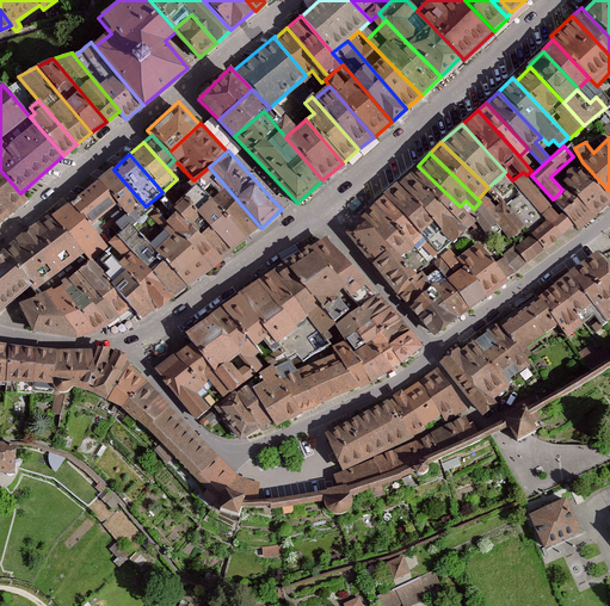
[(567,177),(562,181),(567,186),(592,216),(609,201),(609,192),(609,191),(583,162),(575,169),(573,167),(570,167),(567,169),(566,172),(566,174),(567,177)]
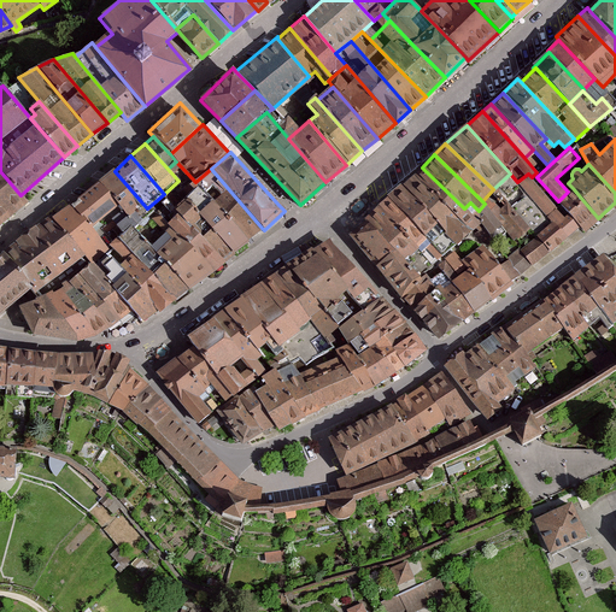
[(422,168),(415,175),(471,231),(479,223),(464,209),(422,168)]
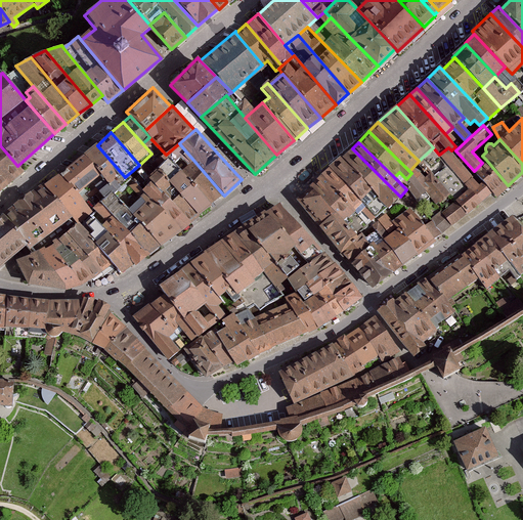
[(96,143),(82,155),(99,174),(115,192),(128,181),(125,177),(97,145),(96,143)]
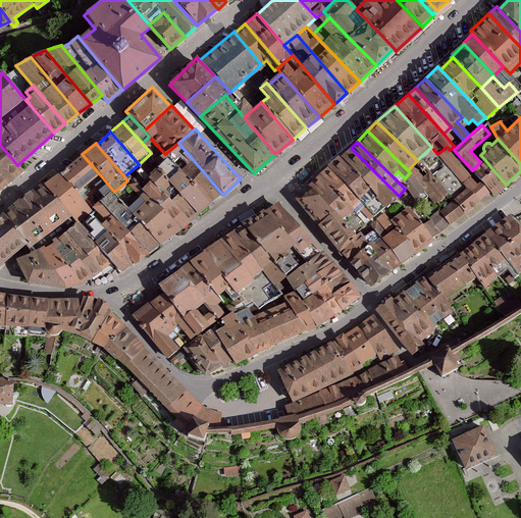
[(178,143),(165,154),(168,158),(209,204),(221,193),(178,143)]
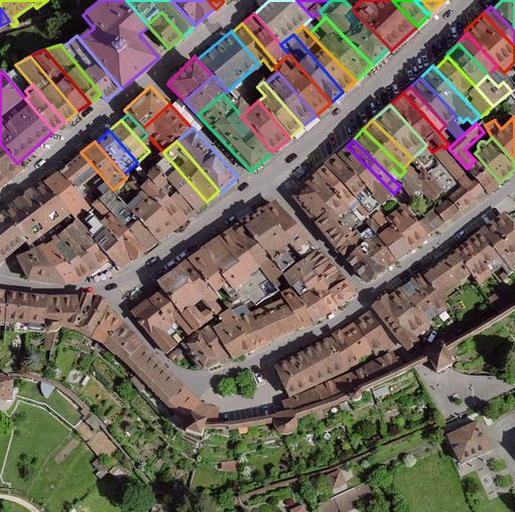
[(0,186),(22,168),(17,163),(0,143),(0,186)]
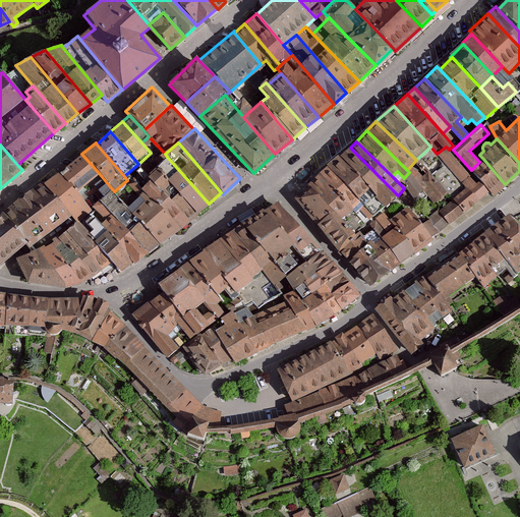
[(477,200),(488,190),(479,179),(476,181),(449,150),(446,147),(437,154),(465,186),(477,200)]
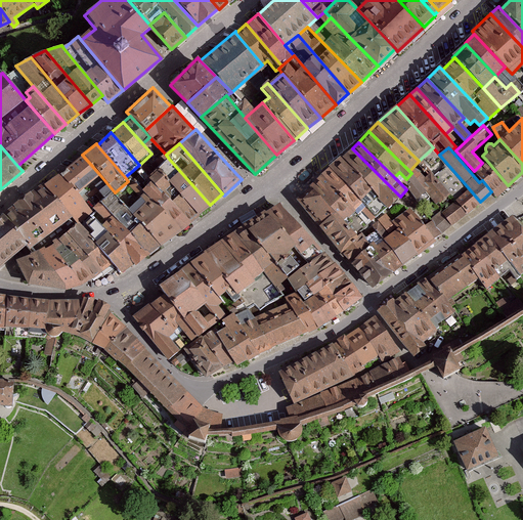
[(400,197),(352,148),(342,158),(371,190),(388,208),(400,197)]
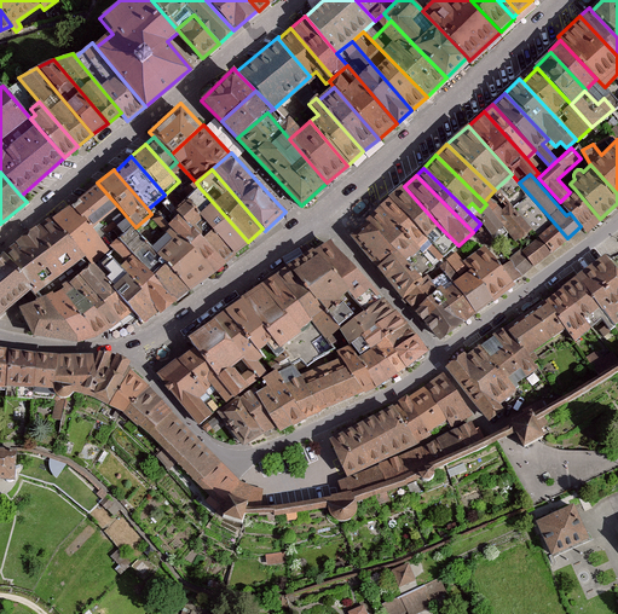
[(97,183),(71,204),(91,229),(117,206),(97,183)]
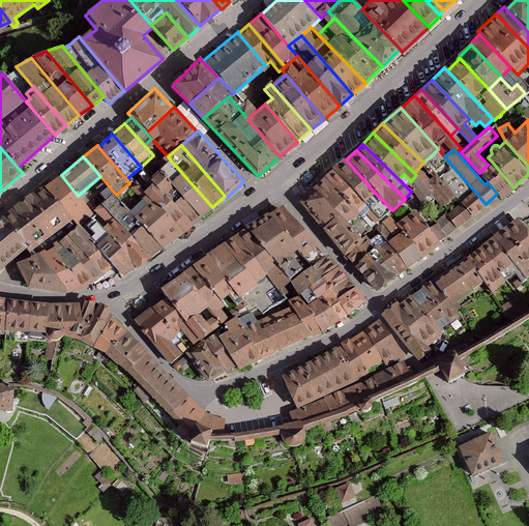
[(332,168),(364,203),(375,193),(346,159),(344,157),(332,168)]
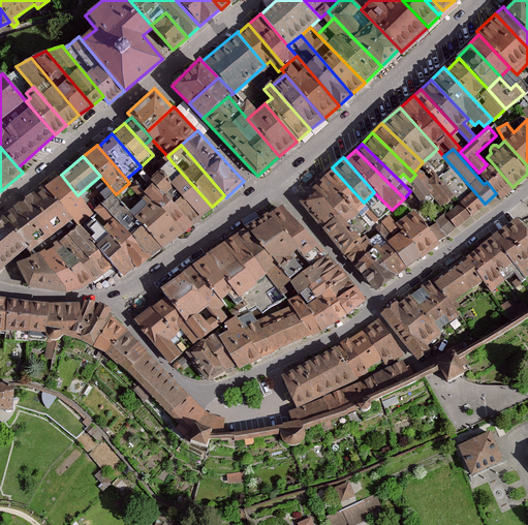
[(171,160),(159,173),(200,217),(212,207),(171,160)]
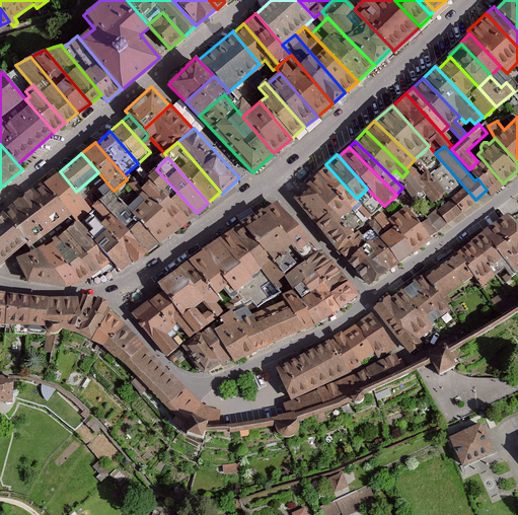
[(477,161),(469,169),(477,178),(487,190),(492,194),(503,184),(482,158),(477,161)]
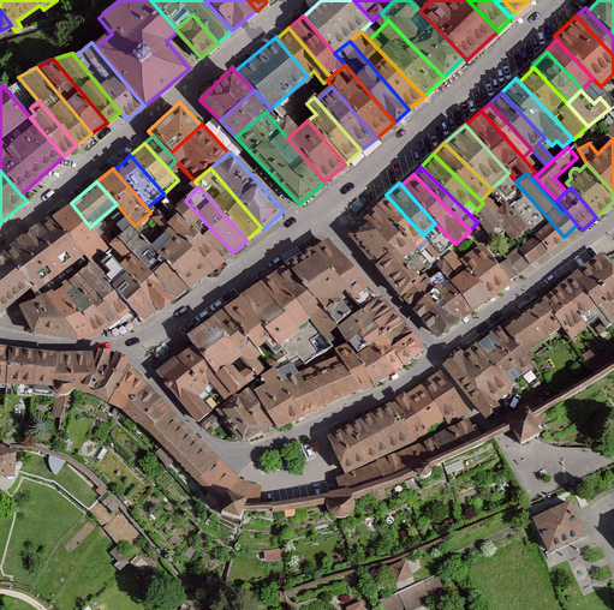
[(386,195),(376,203),(415,245),(424,238),(423,235),(386,195)]
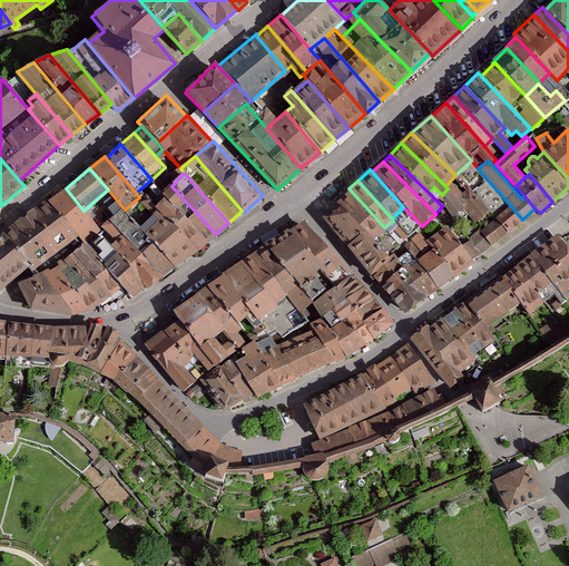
[(172,186),(162,196),(164,199),(206,243),(216,234),(172,186)]
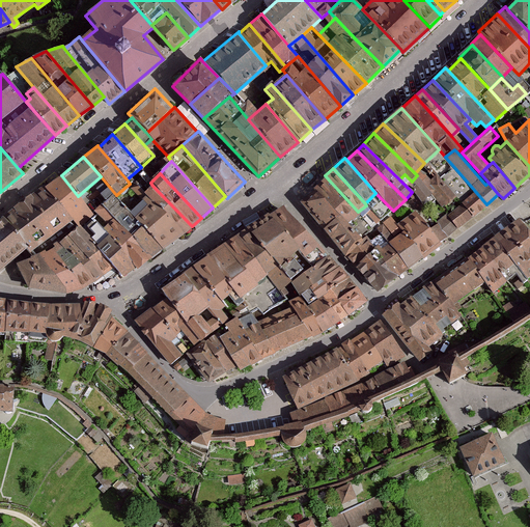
[(419,179),(442,205),(454,194),(436,173),(430,177),(426,173),(419,179)]
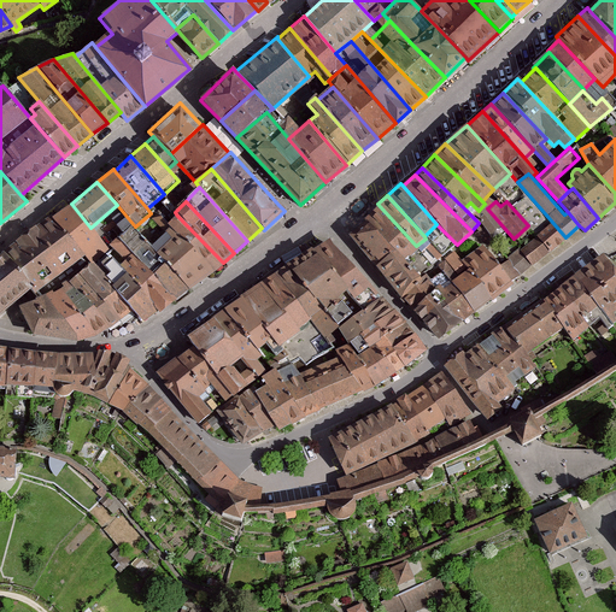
[(58,212),(52,218),(83,254),(89,262),(107,247),(91,228),(71,204),(70,202),(58,212)]
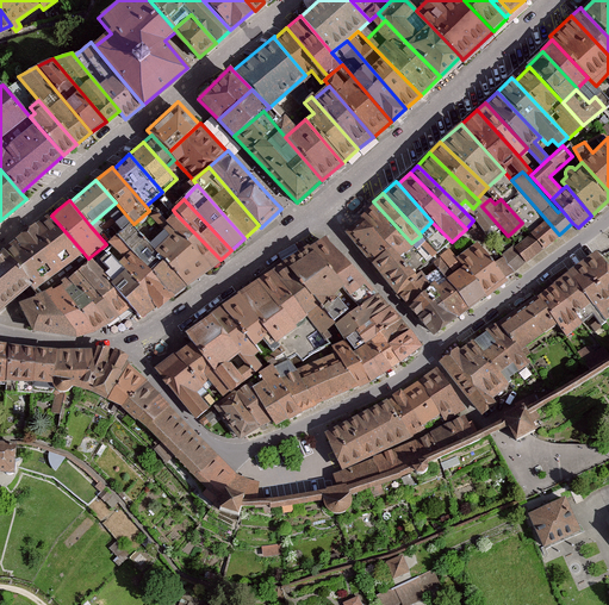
[(373,201),(359,214),(360,217),(387,249),(390,247),(398,257),(412,245),(411,243),(373,201)]
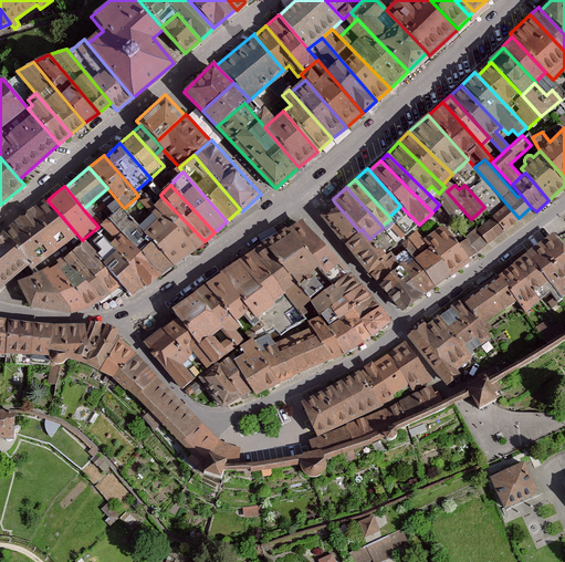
[(45,197),(2,231),(30,264),(33,269),(76,233),(48,200),(45,197)]
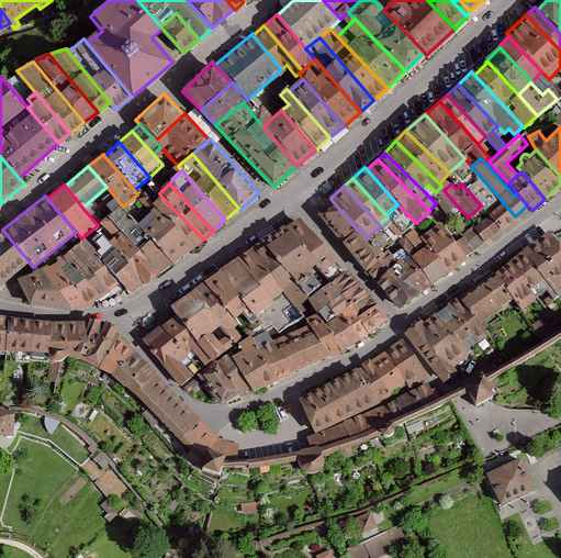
[(152,205),(154,208),(193,248),(203,240),(161,197),(152,205)]
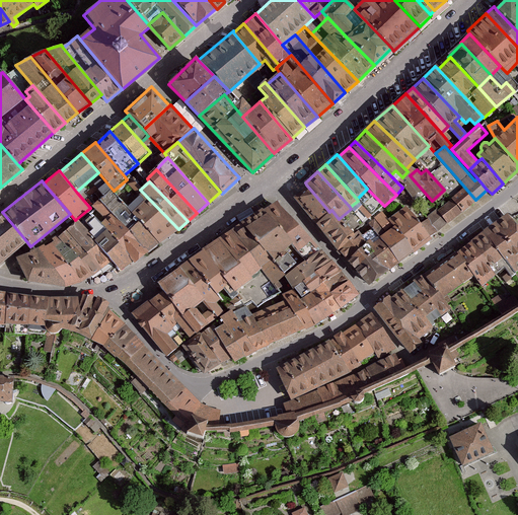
[(306,185),(292,197),(297,202),(315,224),(329,212),(306,185)]
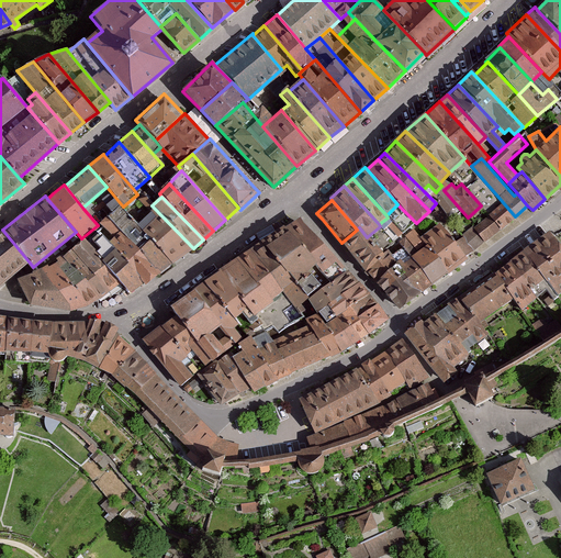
[(502,201),(487,213),(500,229),(515,216),(502,201)]
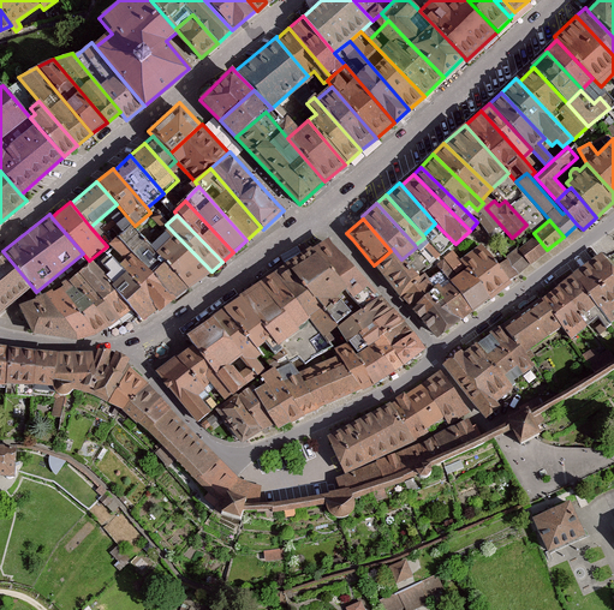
[(131,226),(118,238),(131,252),(173,301),(188,288),(150,246),(131,226)]
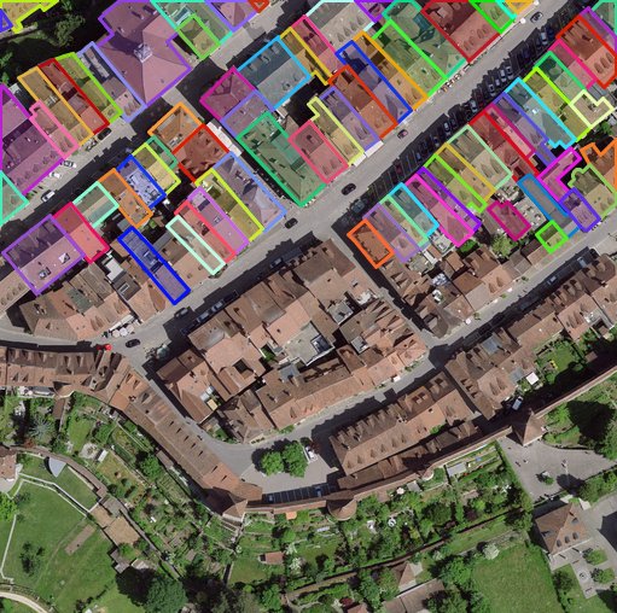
[(169,228),(151,247),(188,290),(213,273),(169,228)]
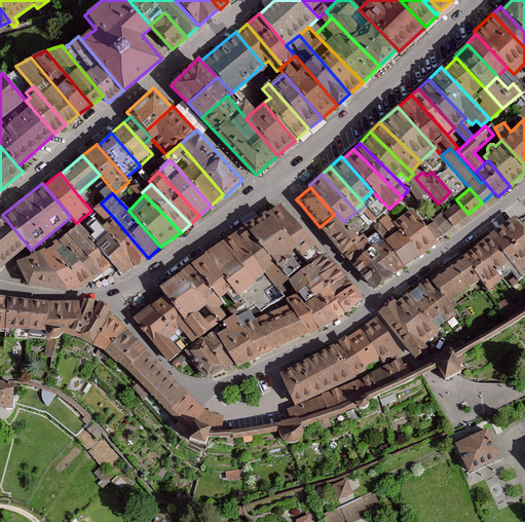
[(442,211),(453,225),(467,214),(456,199),(442,211)]
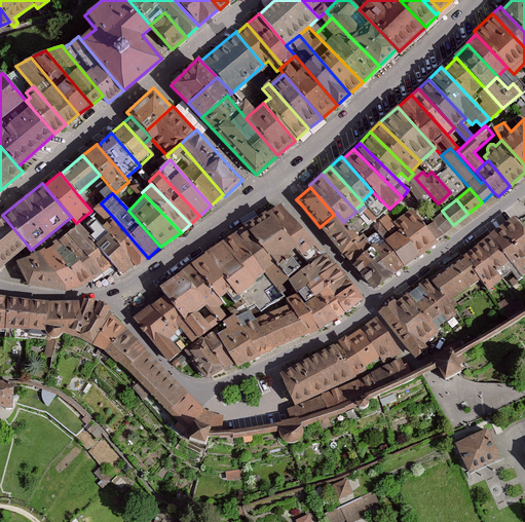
[(279,200),(265,212),(301,256),(315,244),(279,200)]
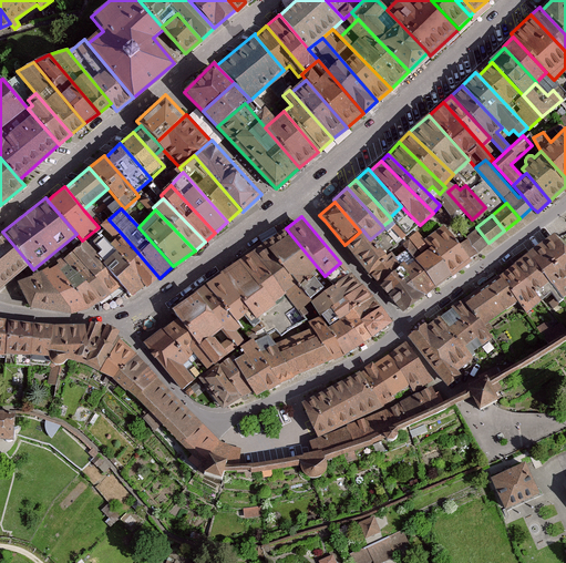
[(423,238),(430,247),(452,275),(471,260),(469,257),(458,243),(442,224),(423,238)]
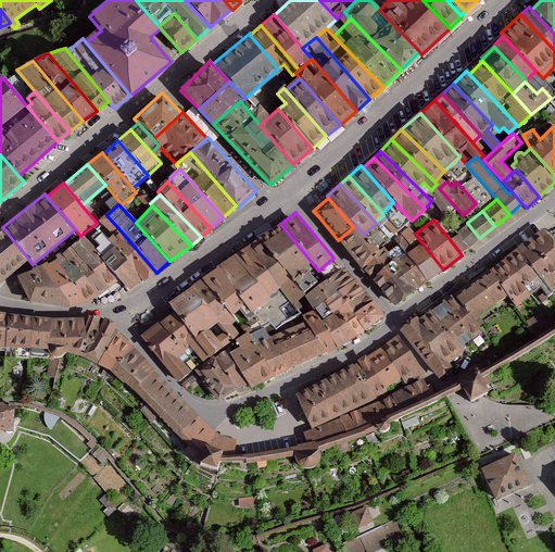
[(466,222),(456,229),(457,230),(468,246),(479,238),(467,223),(466,222)]
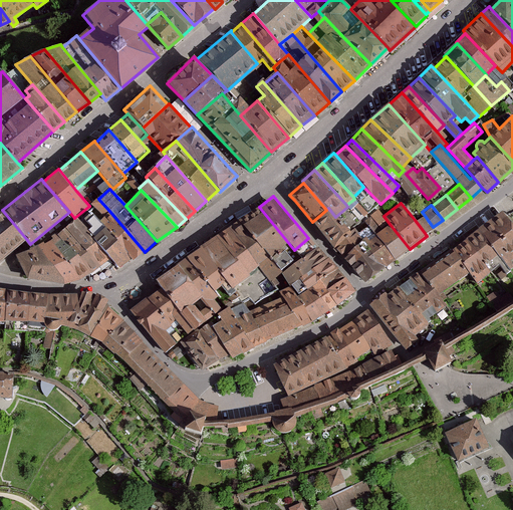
[(294,250),(259,207),(239,219),(280,271),(300,256),(294,250)]
